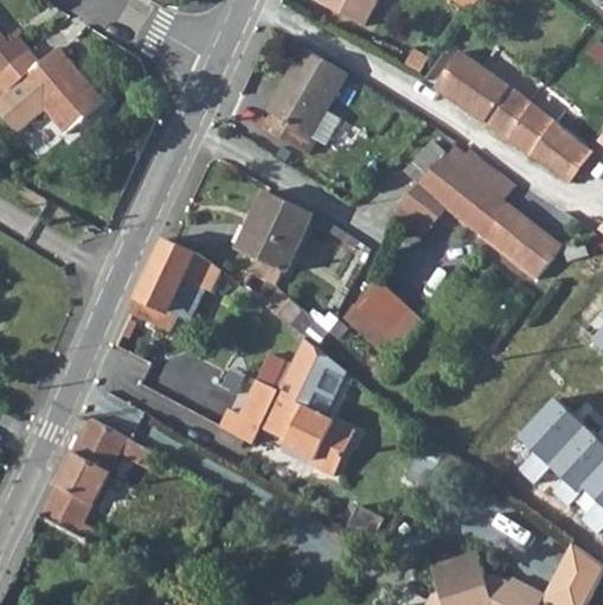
[(316,0),(316,1),(360,24),(372,0),(316,0)]
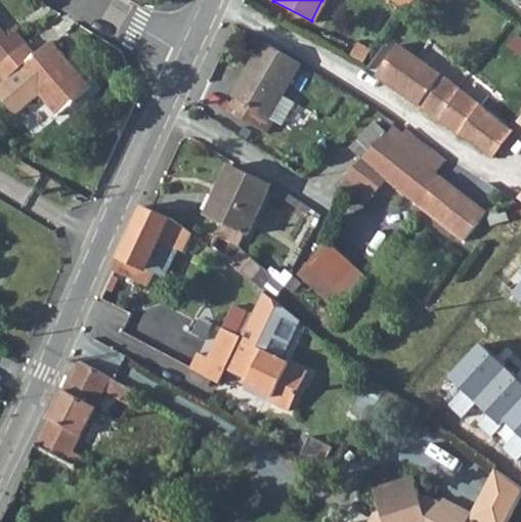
[(389,0),(404,10),(410,0),(389,0)]
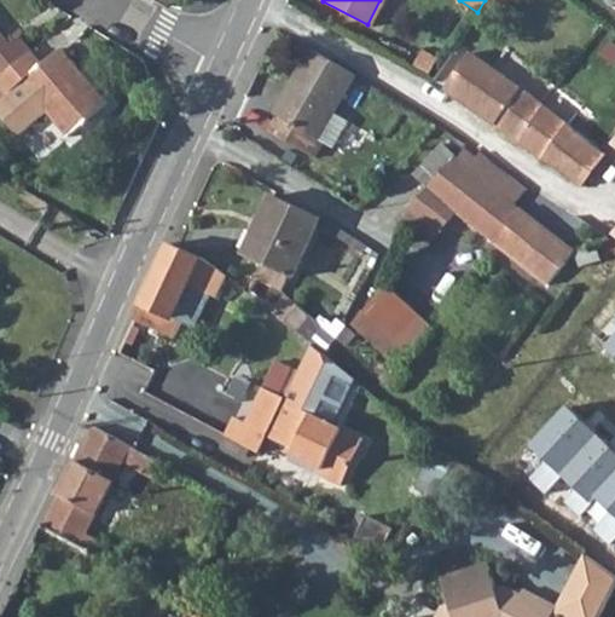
[(0,71),(27,50),(15,36),(6,42),(0,35),(0,71)]
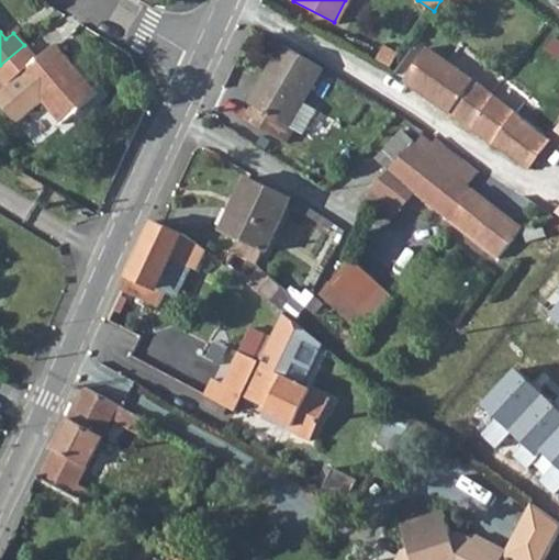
[(0,81),(3,86),(0,88),(0,109),(12,123),(37,101),(57,123),(93,92),(53,44),(36,58),(24,45),(0,65),(0,81)]
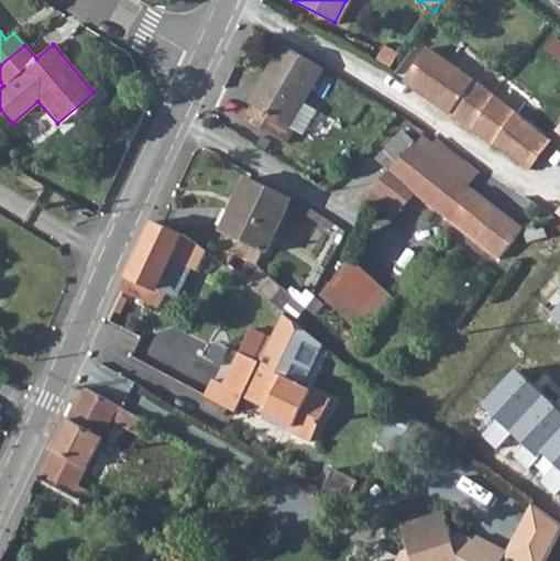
[(280,44),(246,102),(250,105),(243,117),(286,141),(294,128),(288,124),(300,103),(320,67),(280,44)]
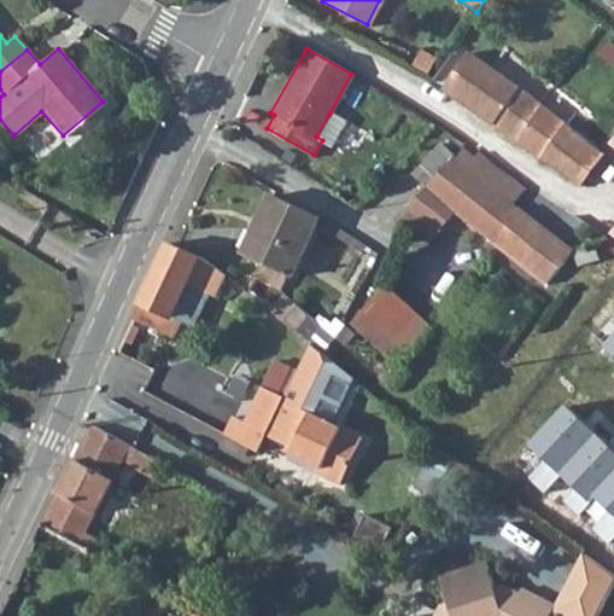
[(578,181),(598,150),(467,52),(440,88),(578,181)]
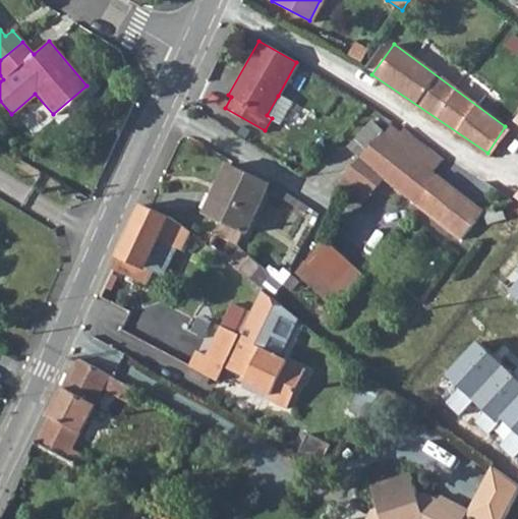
[(267,115),(272,118),(280,121),(291,103),(278,96),(267,115)]
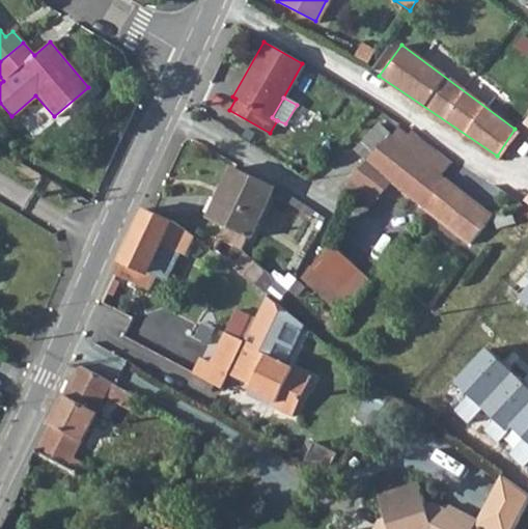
[(373,150),(390,133),(377,123),(361,141),(373,150)]
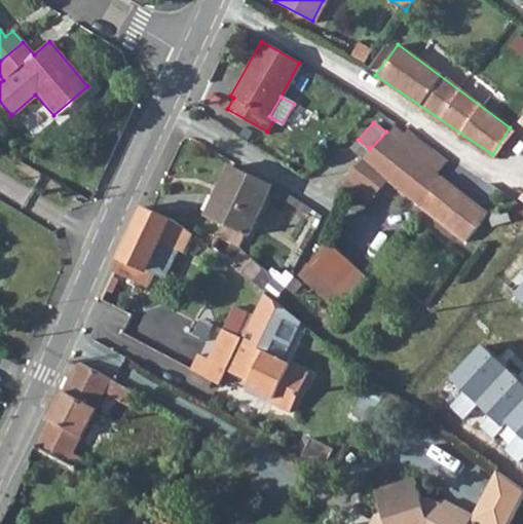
[(344,177),(360,189),(370,198),(386,180),(462,241),(486,212),(479,206),(487,195),(472,183),(463,194),(435,172),(443,161),(405,132),(397,141),(386,132),(370,149),(344,177)]
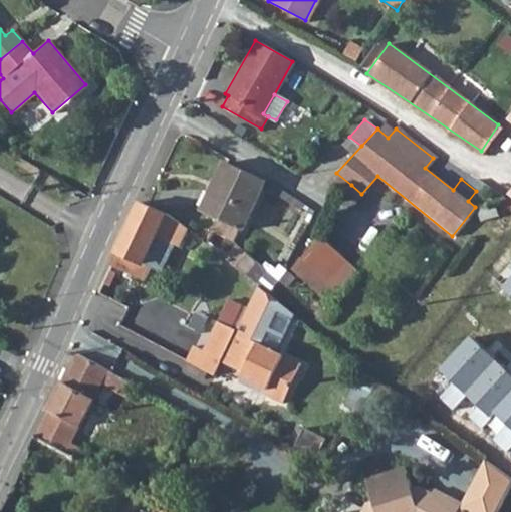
[(322,148),(332,136),(325,130),(315,142),(322,148)]
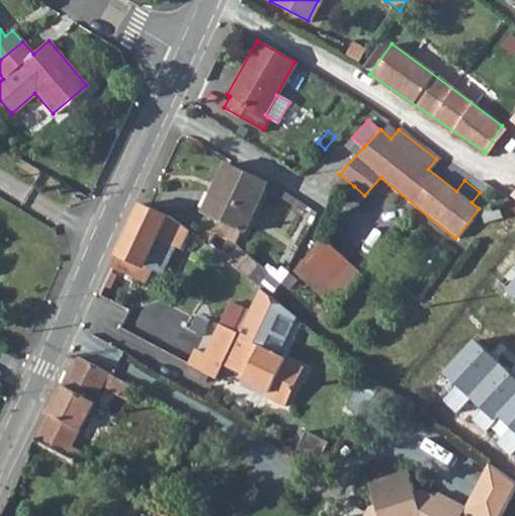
[(217,220),(239,230),(243,232),(266,182),(226,163),(201,212),(217,220)]
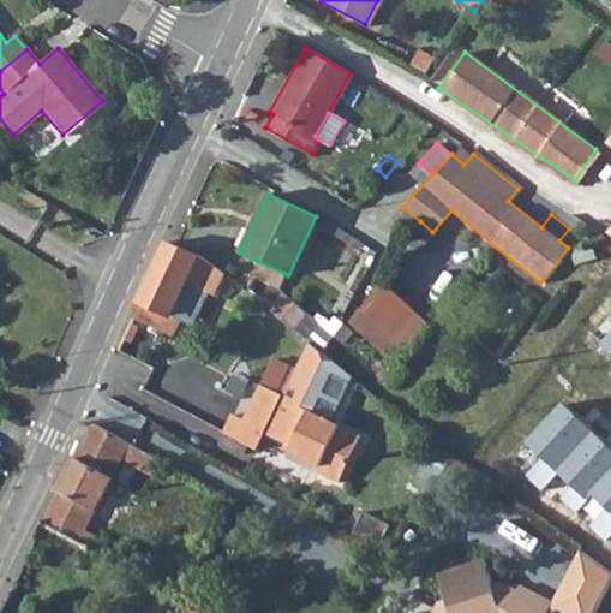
[(395,215),(413,230),(420,221),(402,207),(395,215)]
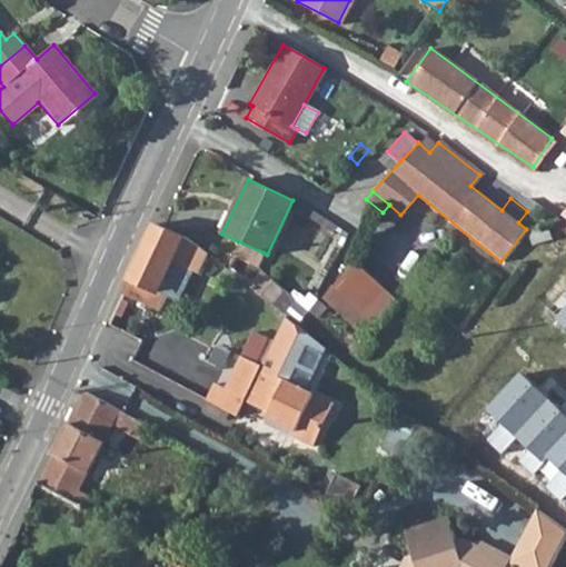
[(185,238),(154,221),(121,291),(160,310),(167,297),(158,292),(172,264),(195,275),(205,254),(185,238)]
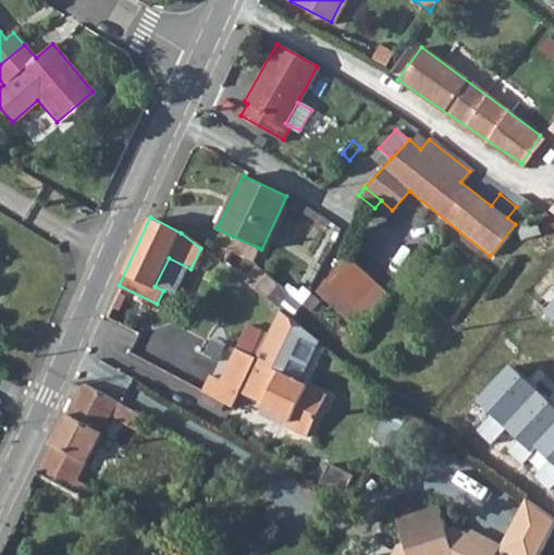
[(515,224),(519,239),(537,234),(532,219),(515,224)]
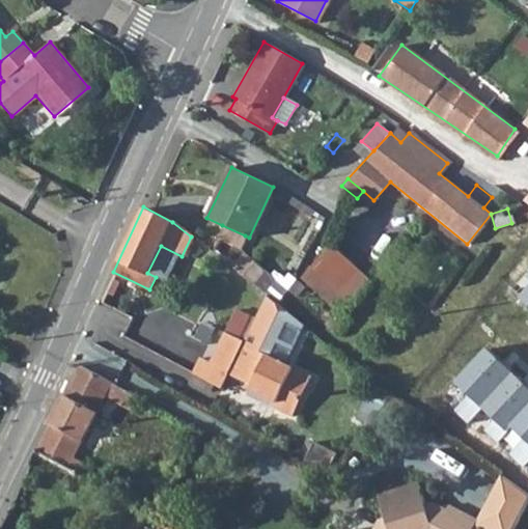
[(521,241),(527,230),(527,221),(526,220),(513,235),(521,241)]
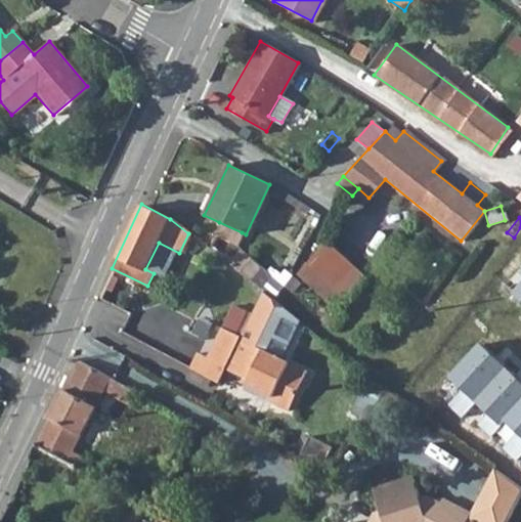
[(219,222),(213,235),(235,246),(242,232),(219,222)]
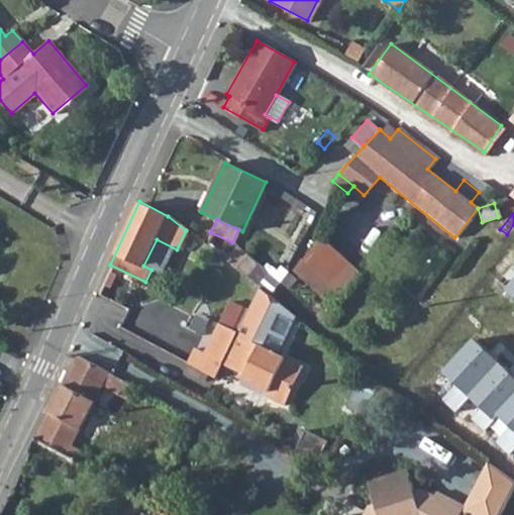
[(328,303),(358,272),(324,239),(294,271),(328,303)]
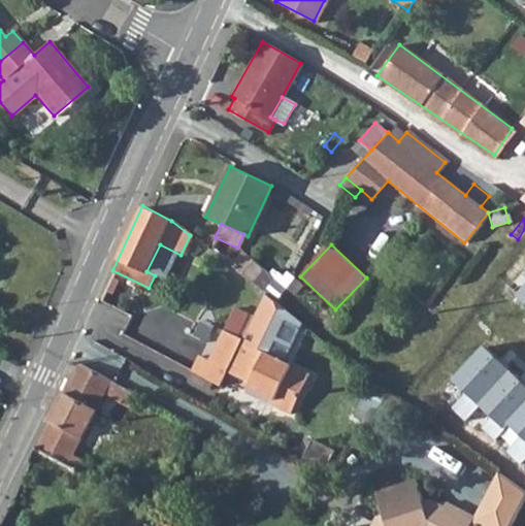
[(229,266),(264,295),(272,301),(284,287),(290,275),(286,271),(273,285),(270,281),(273,278),(242,251),(229,266)]
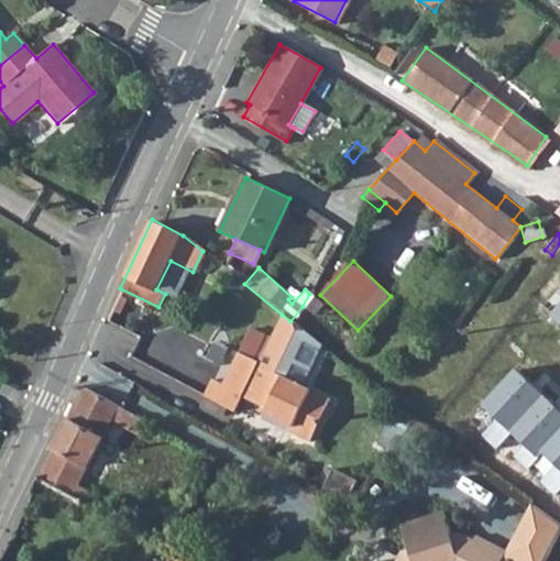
[(303,306),(313,314),(321,304),(309,294),(303,306)]
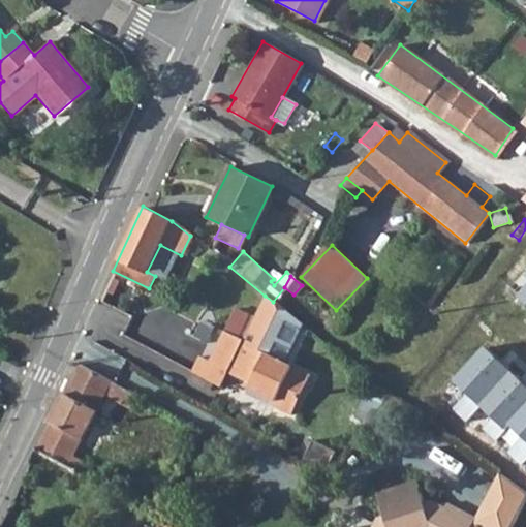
[(226,371),(239,378),(263,330),(276,305),(273,302),(265,296),(252,321),(243,338),(226,371)]
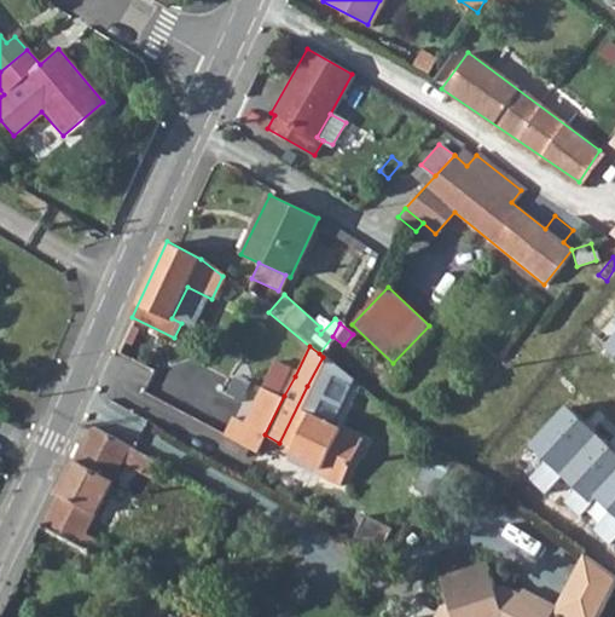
[(279,443),(291,448),(288,454),(318,468),(315,476),(338,486),(361,440),(331,425),(353,381),(323,357),(307,386),(279,443)]
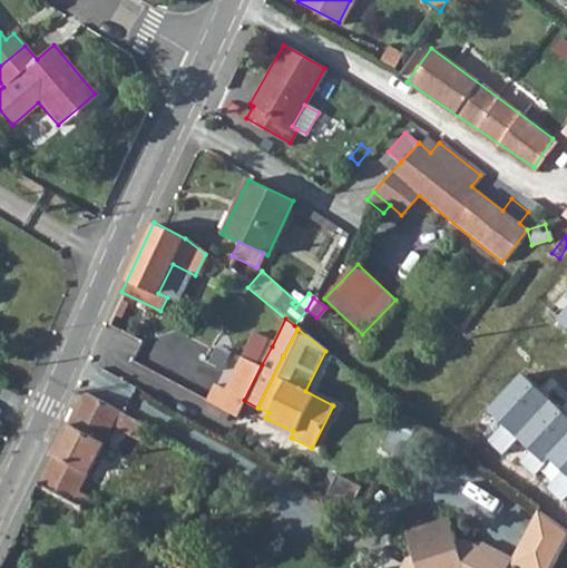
[(225,391),(244,400),(262,364),(243,355),(225,391)]
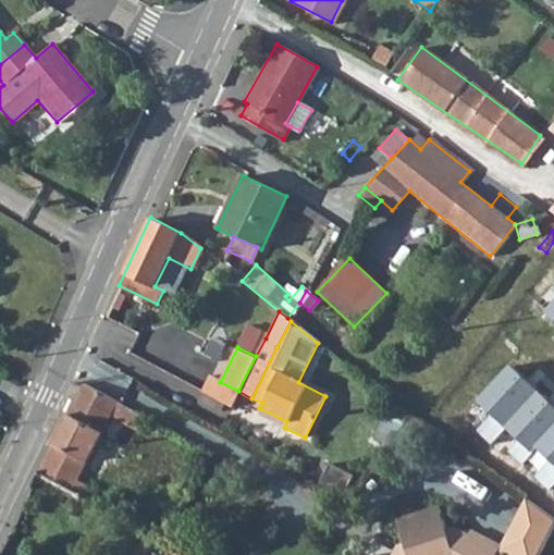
[(479,429),(491,441),(504,427),(506,424),(538,391),(512,368),(479,402),(492,414),(479,429)]
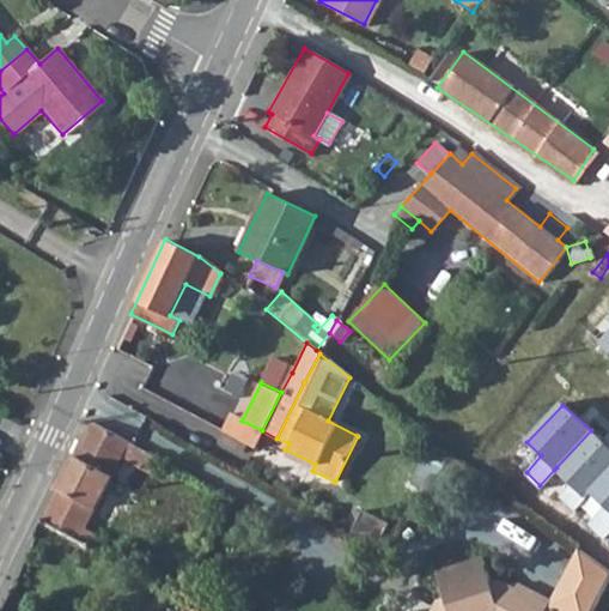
[(219,428),(254,446),(262,430),(242,421),(227,412),(219,428)]
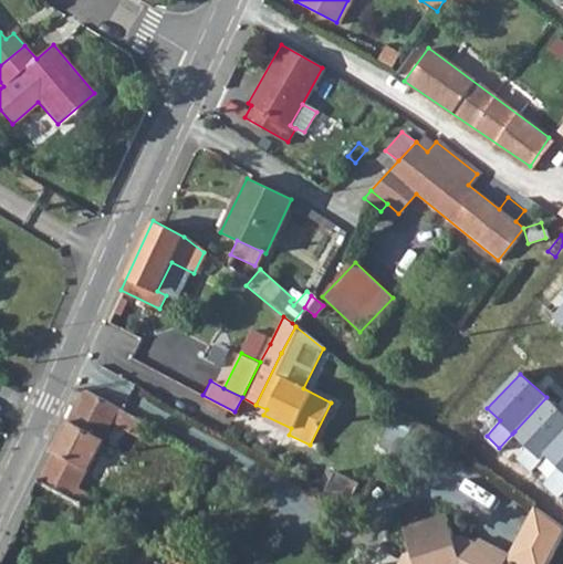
[(37,483),(80,507),(87,511),(95,498),(77,488),(110,423),(117,407),(82,387),(37,483)]
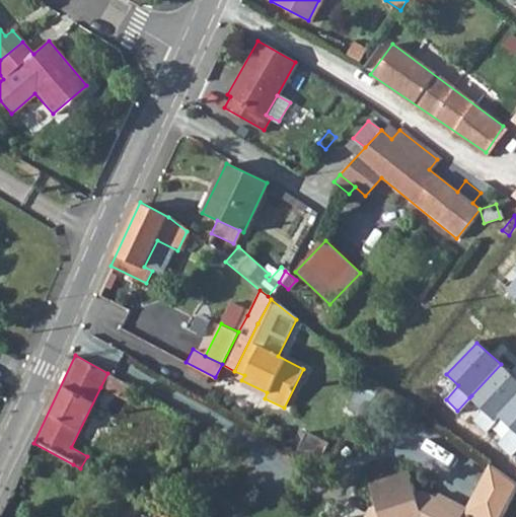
[(515,378),(501,364),(471,395),(498,420),(500,417),(515,399),(515,378)]
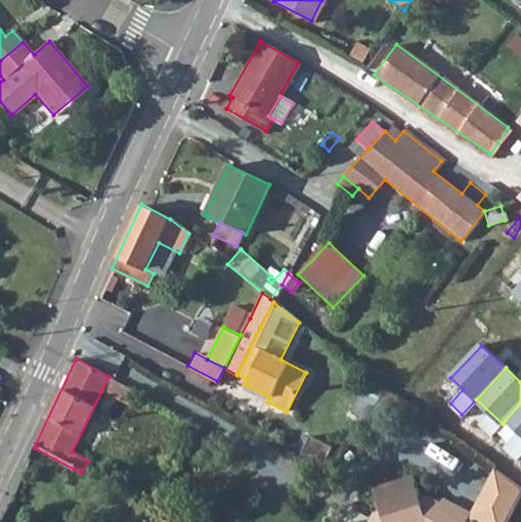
[(101,391),(128,406),(135,392),(109,377),(101,391)]
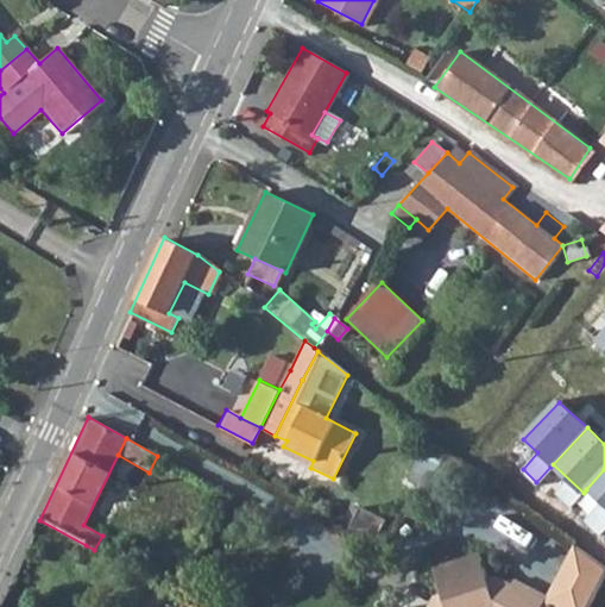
[(586,519),(600,532),(604,526),(604,469),(586,489),(602,504),(586,519)]
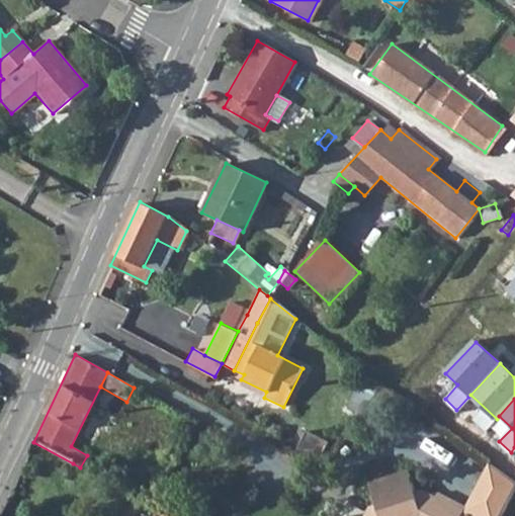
[(307,437),(295,454),(316,467),(329,451),(307,437)]
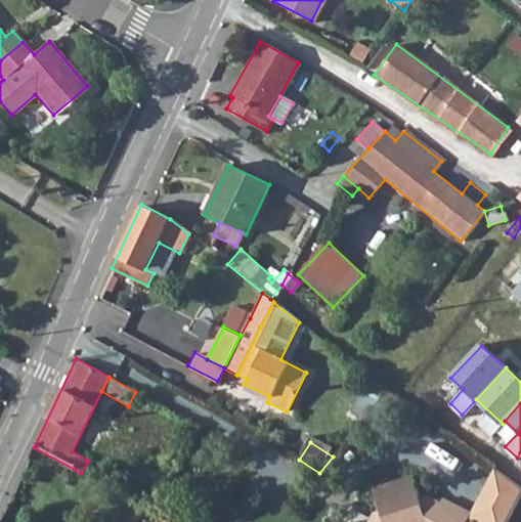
[(26,463),(66,485),(74,469),(34,447),(26,463)]
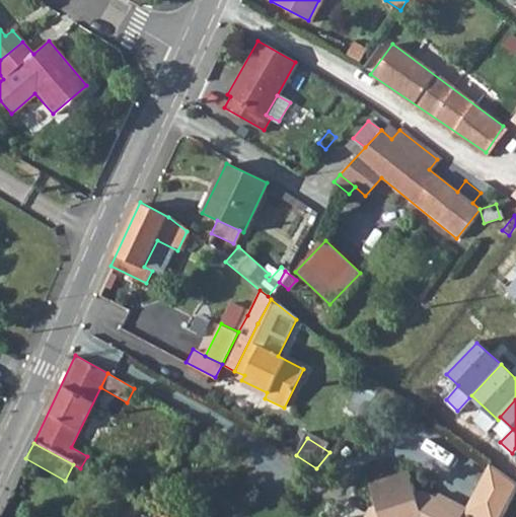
[(488,462),(463,509),(461,514),(467,516),(498,516),(514,483),(488,462)]
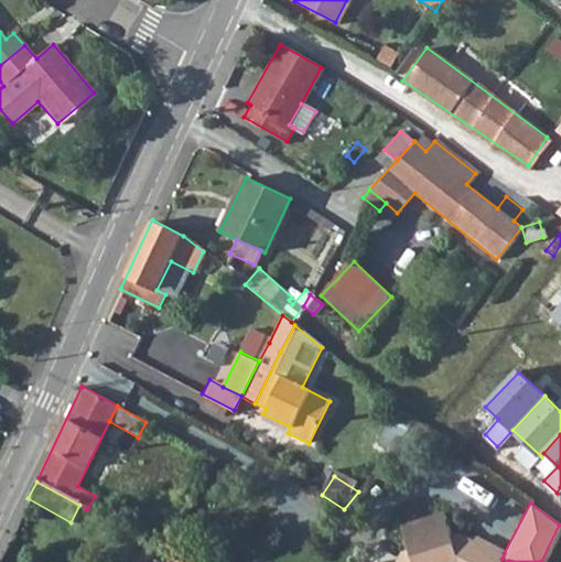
[(508,561),(502,559),(504,553),(476,538),(474,542),(459,532),(453,533),(446,509),(405,519),(411,547),(401,561),(386,561),(380,559),(378,561),(508,561)]
